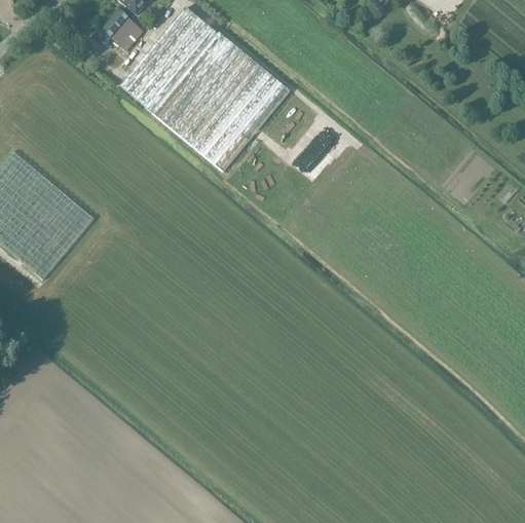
[(120,0),(137,14),(148,2),(147,2),(145,0),(120,0)]
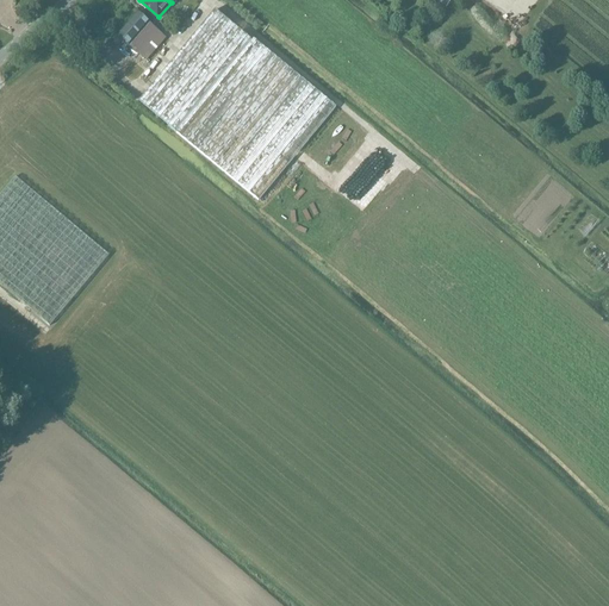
[(336,106),(218,8),(142,99),(260,198),(336,106)]
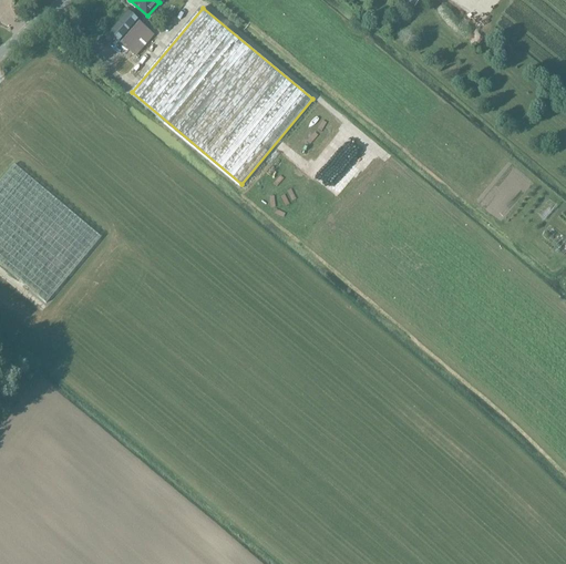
[(129,9),(110,30),(130,48),(148,27),(129,9)]
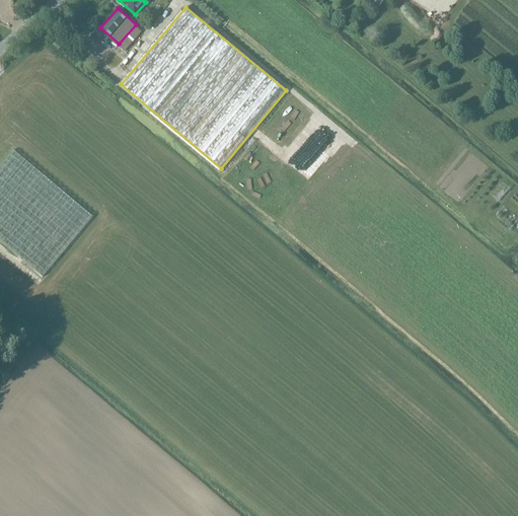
[(158,8),(149,20),(155,24),(164,13),(158,8)]
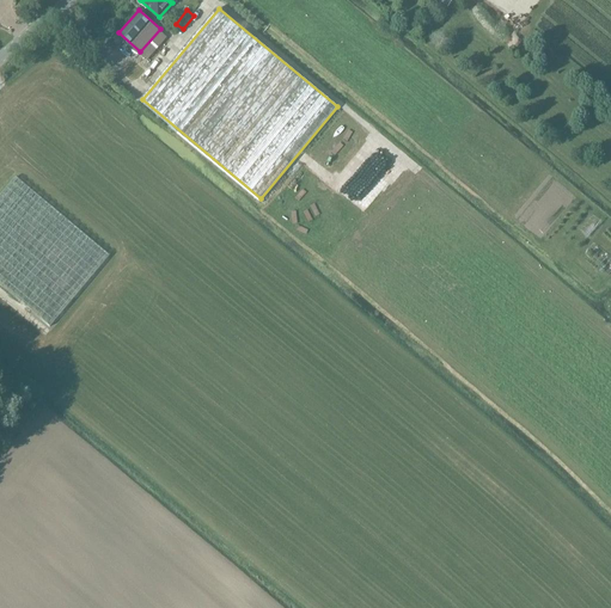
[(89,34),(107,48),(116,36),(98,22),(89,34)]
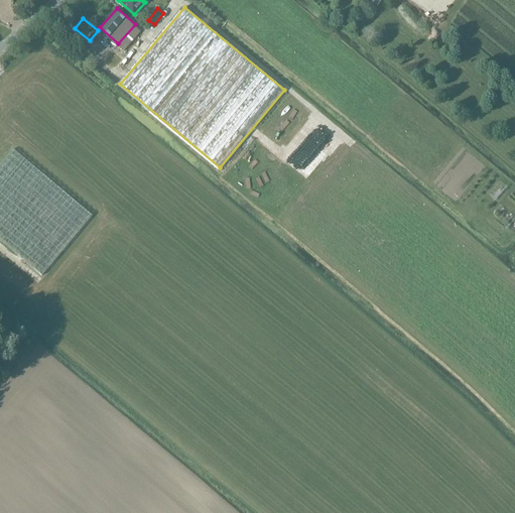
[(93,214),(14,148),(0,163),(0,237),(43,273),(93,214)]
